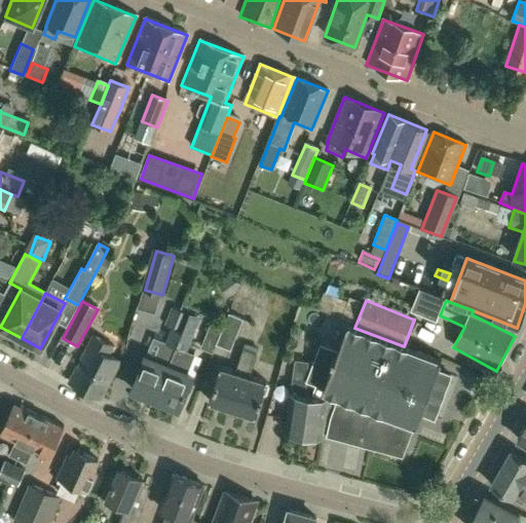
[(166,327),(174,330),(182,333),(189,315),(174,309),(166,325),(166,327)]
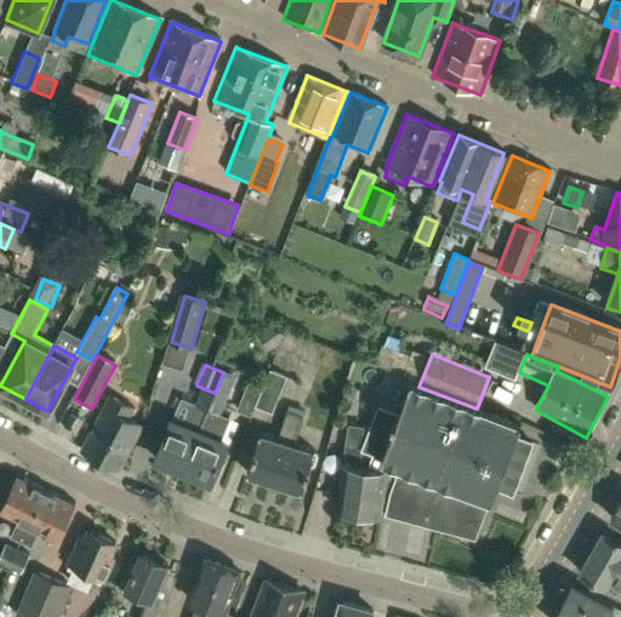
[(223,372),(215,393),(226,398),(235,377),(223,372)]
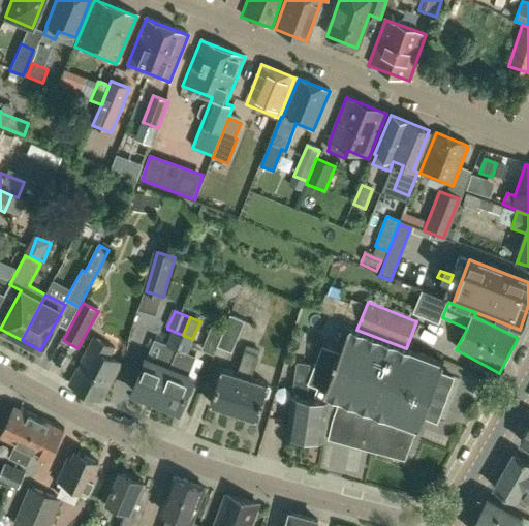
[(230,317),(217,348),(231,354),(245,323),(230,317)]
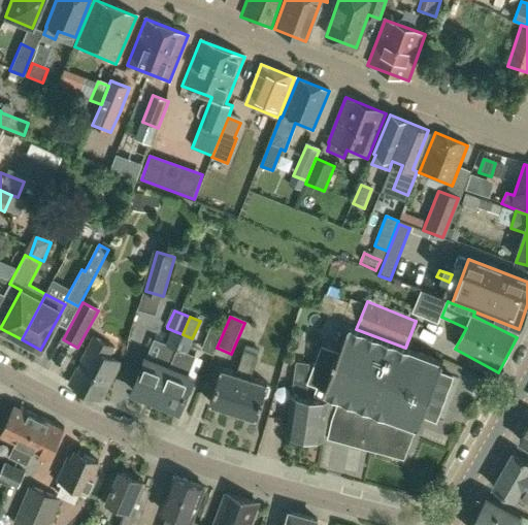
[(442,362),(405,348),(356,329),(348,326),(338,353),(321,346),(306,383),(317,387),(314,396),(326,400),(327,401),(324,429),(327,430),(327,431),(342,437),(343,435),(371,448),(373,445),(401,458),(415,427),(418,428),(422,418),(434,422),(451,379),(438,373),(442,362)]
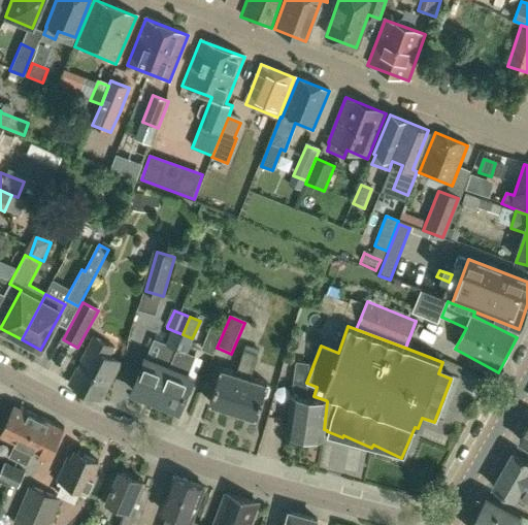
[(155,400),(183,334),(174,331),(167,346),(164,345),(156,364),(144,359),(132,390),(155,400)]
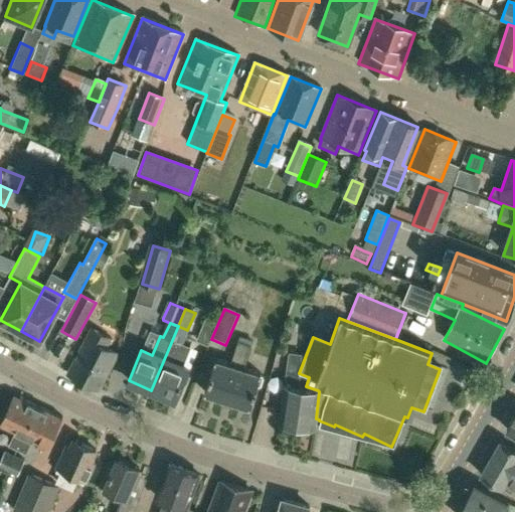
[(187,330),(178,326),(151,390),(174,400),(187,370),(179,367),(186,352),(179,349),(187,330)]
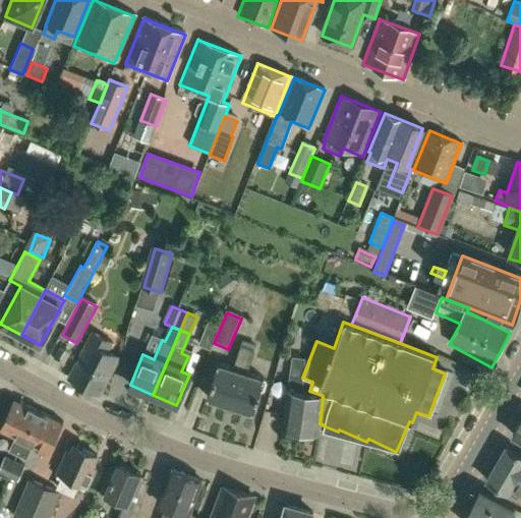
[(99,395),(118,358),(106,352),(111,343),(92,333),(67,379),(99,395)]
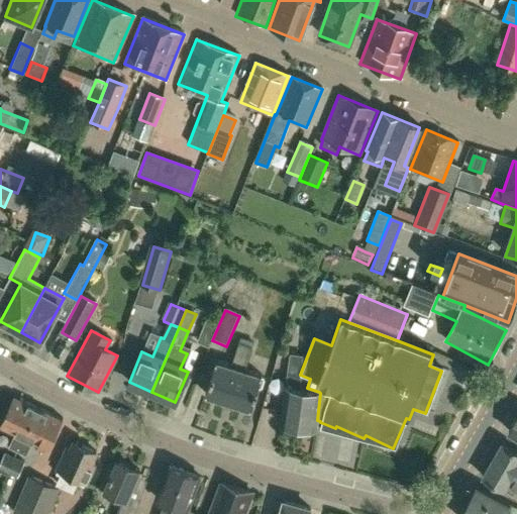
[(261,390),(264,381),(261,380),(262,378),(244,372),(252,349),(238,344),(231,367),(216,362),(205,396),(250,411),(257,389),(261,390)]
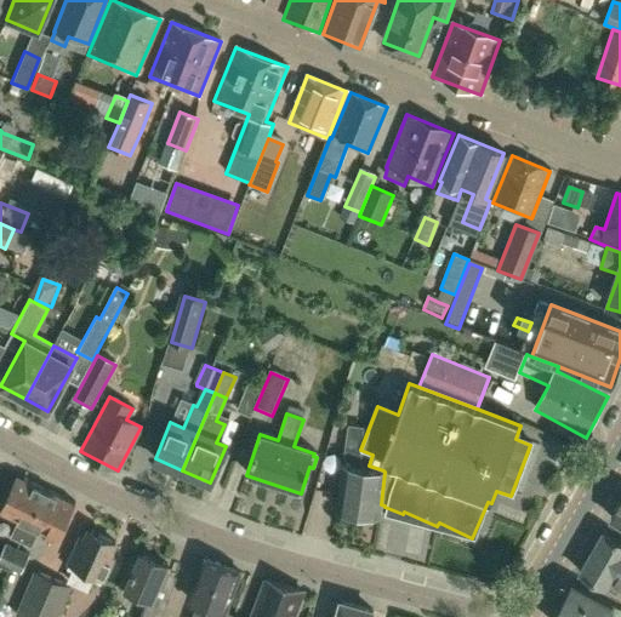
[(336,510),(379,516),(381,504),(385,472),(383,470),(358,468),(360,453),(358,452),(362,428),(347,426),(336,510)]
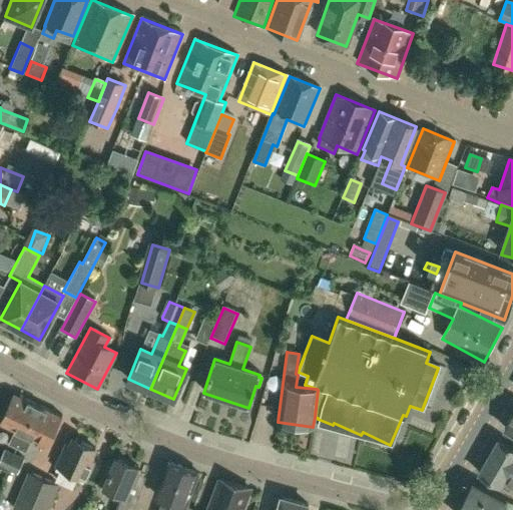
[(9,445),(17,449),(22,437),(37,406),(13,395),(0,422),(0,423),(16,431),(9,445)]
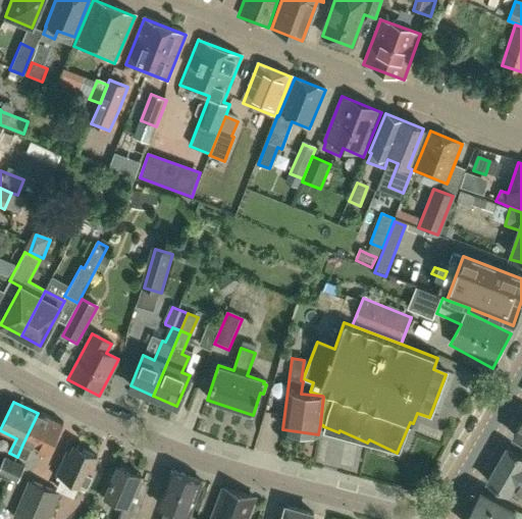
[(63,425),(38,413),(22,445),(17,457),(25,460),(32,447),(49,455),(63,425)]
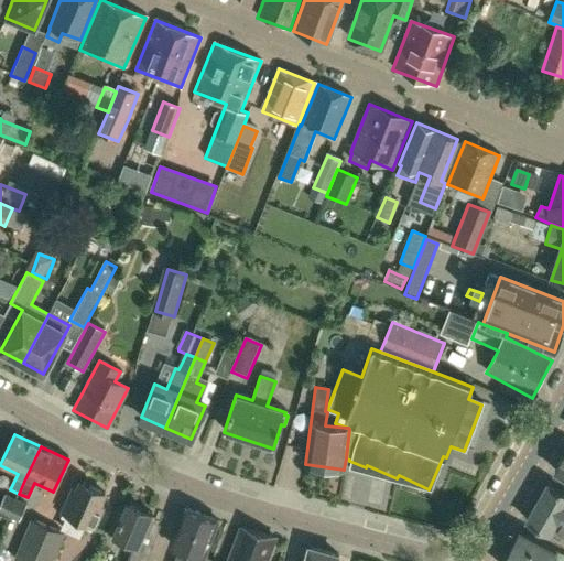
[(563,453),(553,472),(563,477),(563,453)]
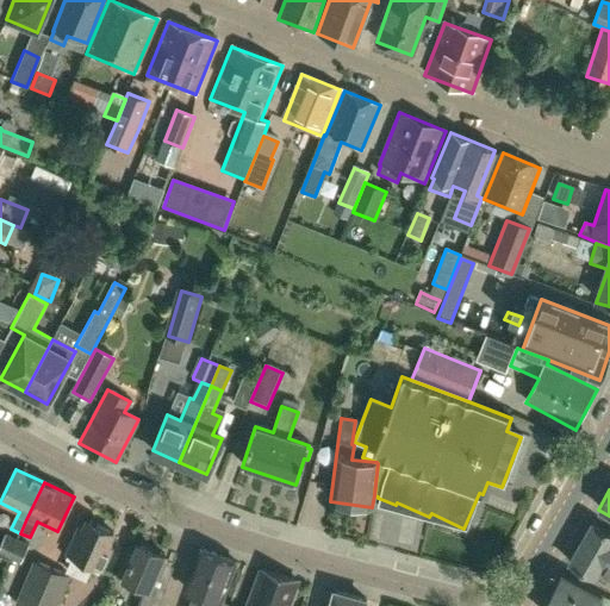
[(66,561),(70,563),(67,572),(87,581),(92,572),(99,575),(101,570),(103,570),(111,550),(106,549),(113,535),(87,523),(83,532),(79,530),(68,555),(66,561)]
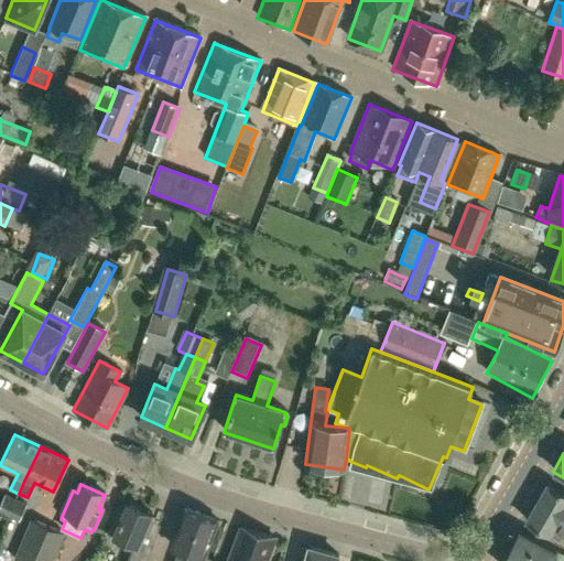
[(563,494),(546,484),(525,522),(559,540),(562,533),(563,535),(563,494)]
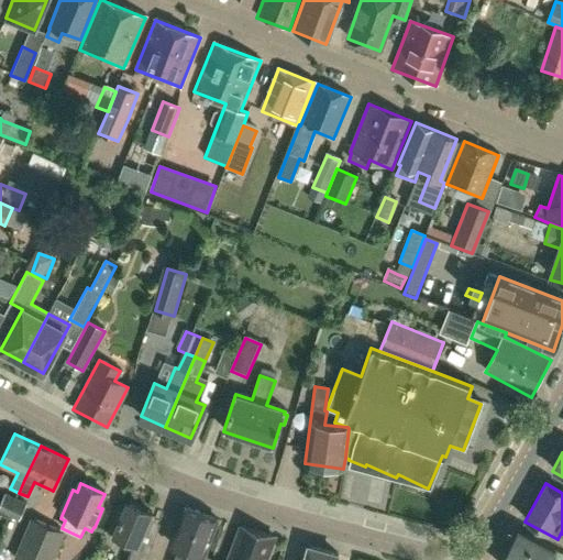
[(0,505),(0,513),(8,517),(15,501),(4,496),(0,505)]
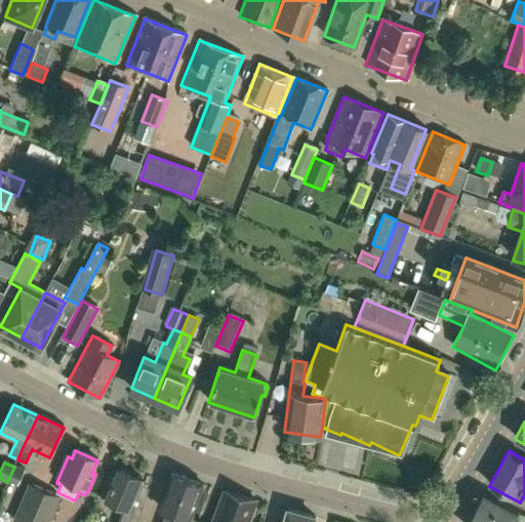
[(25,472),(14,467),(7,482),(17,486),(25,472)]
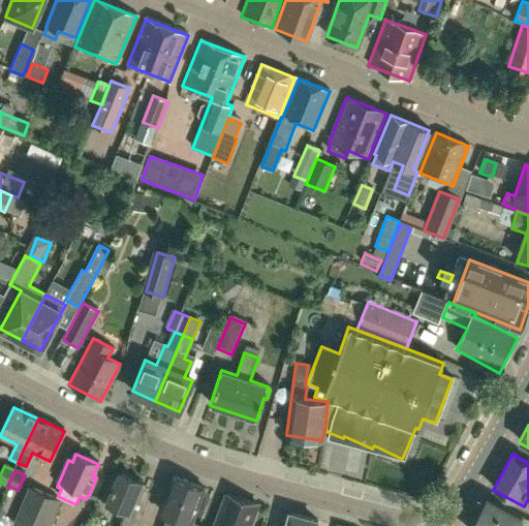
[(132,507),(143,483),(119,473),(105,504),(106,504),(105,507),(106,509),(114,513),(116,512),(117,509),(127,514),(122,525),(138,525),(144,513),(132,507)]
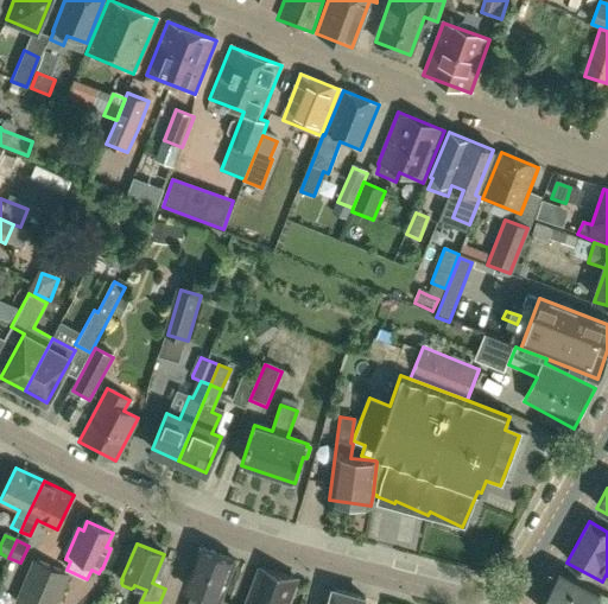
[(220,602),(235,563),(200,550),(185,589),(194,592),(189,603),(209,603),(211,598),(220,602)]
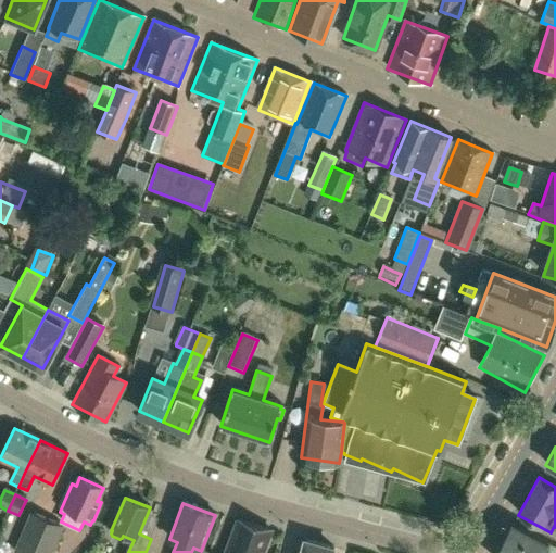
[(33,552),(47,520),(32,514),(15,552),(33,552)]
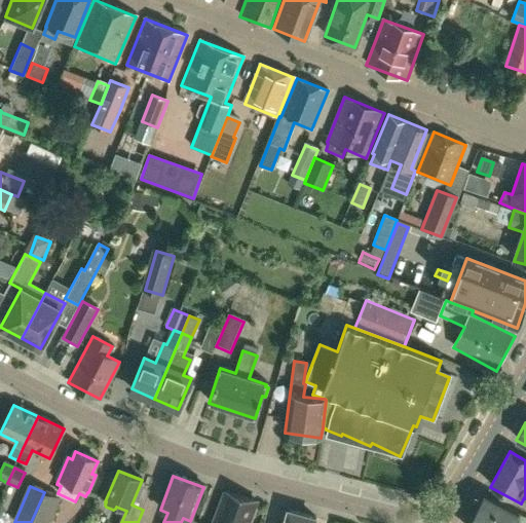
[(44,492),(31,522),(48,522),(60,498),(44,492)]
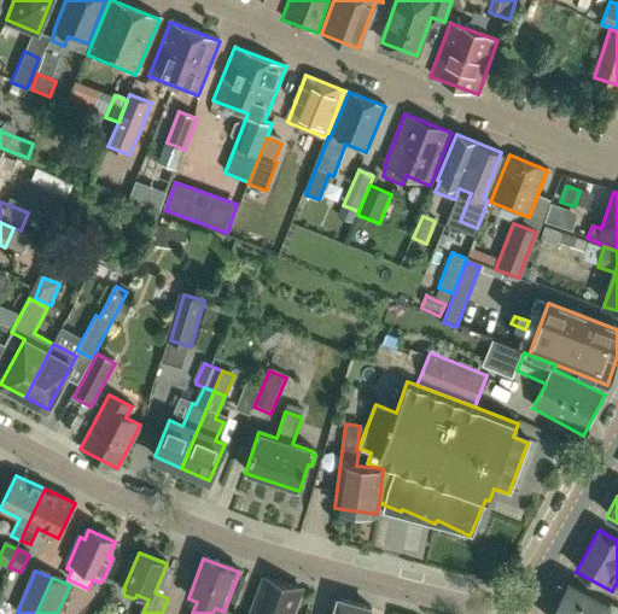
[(291,613),(301,590),(266,580),(252,613),(291,613)]
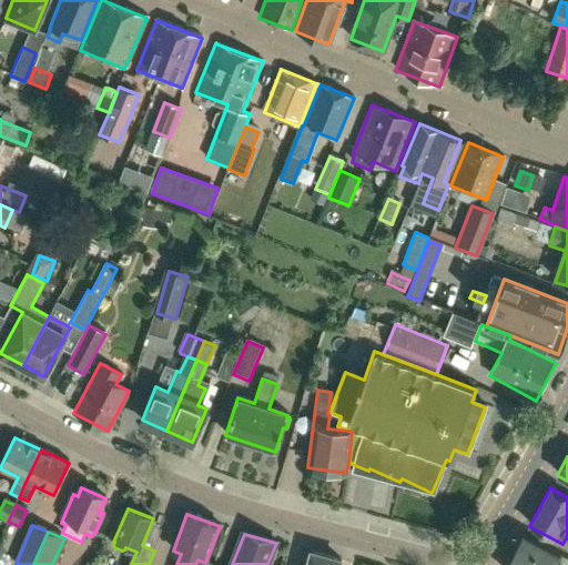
[(557,564),(561,557),(523,536),(507,564),(557,564)]
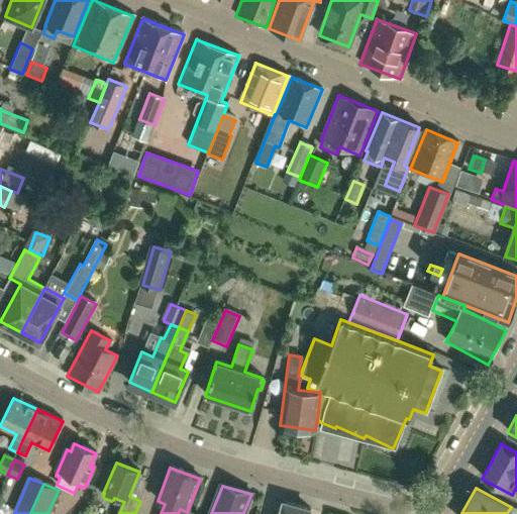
[(309,513),(310,510),(284,503),(281,513),(309,513)]
